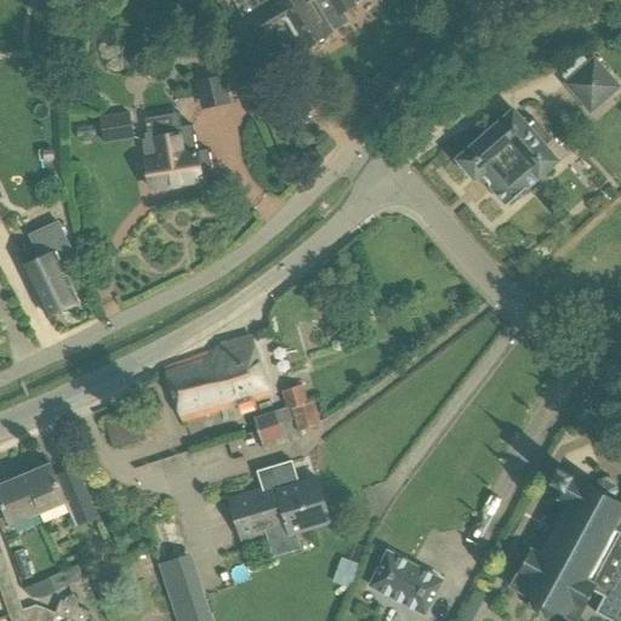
[(281,0),(277,4),(274,0),(215,0),(218,5),(229,0),(234,0),(248,21),(245,22),(258,43),(285,26),(302,52),(334,33),(332,32),(349,22),(342,10),(359,0),(281,0)]
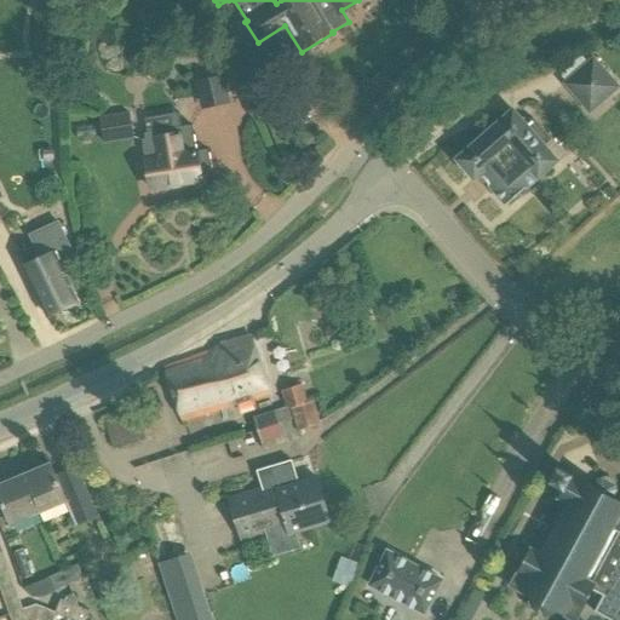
[(205,56),(210,78),(224,74),(220,52),(205,56)]
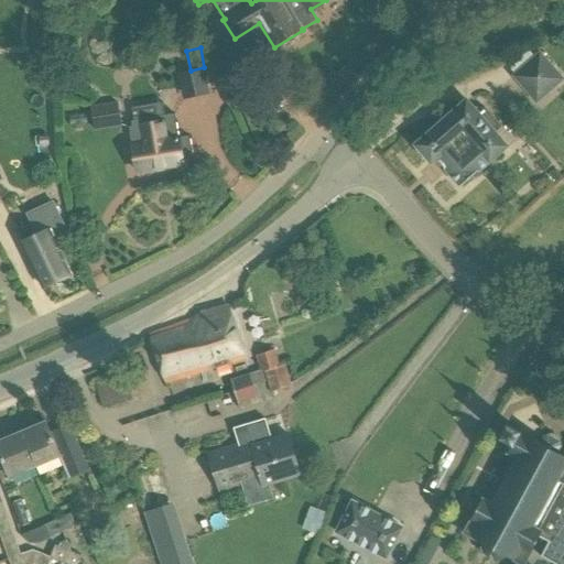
[(513,77),(525,91),(541,78),(551,90),(562,80),(540,55),(513,77)]
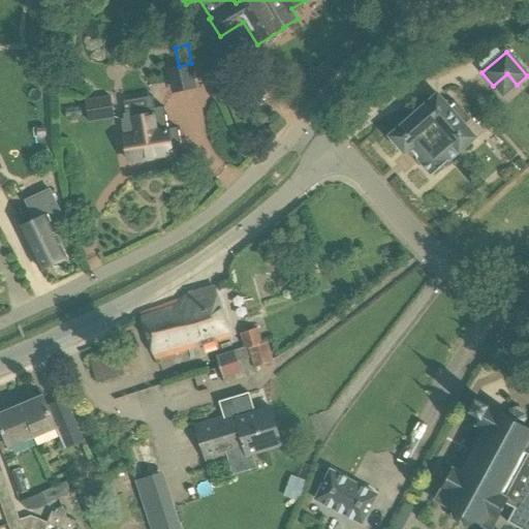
[(122,106),(145,107),(146,94),(123,93),(122,106)]
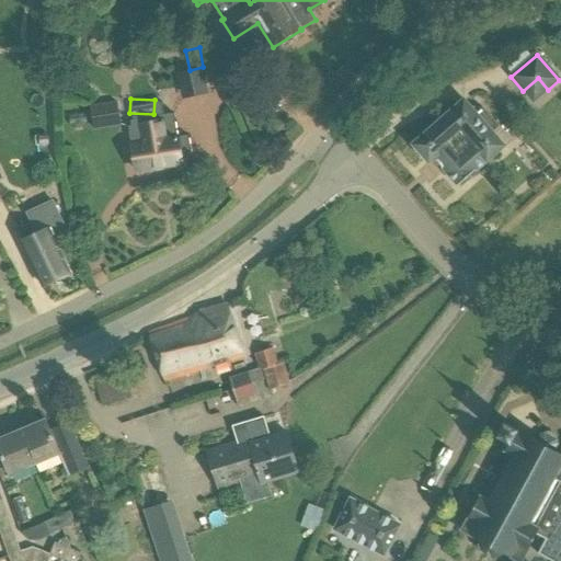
[(413,146),(428,163),(433,159),(458,186),(476,172),(474,171),(485,161),(487,162),(504,147),(492,134),(499,128),(482,109),(476,114),(464,101),(446,116),(447,117),(431,130),(413,146)]
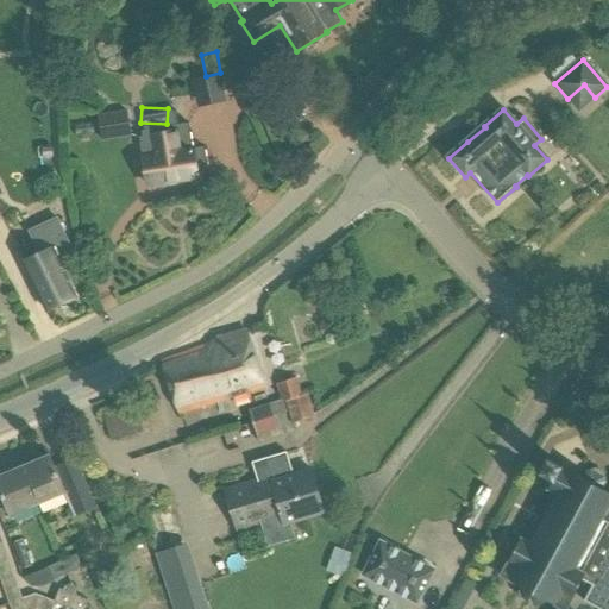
[(99,118),(102,140),(130,136),(126,113),(99,118)]
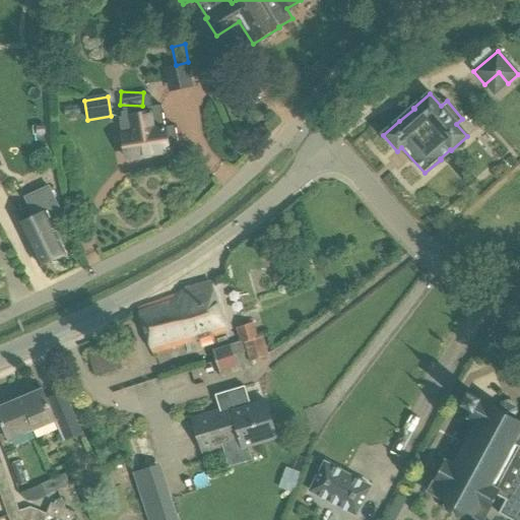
[(120,117),(122,133),(127,158),(169,151),(169,148),(179,146),(176,125),(166,127),(161,105),(121,112),(122,117),(120,117)]
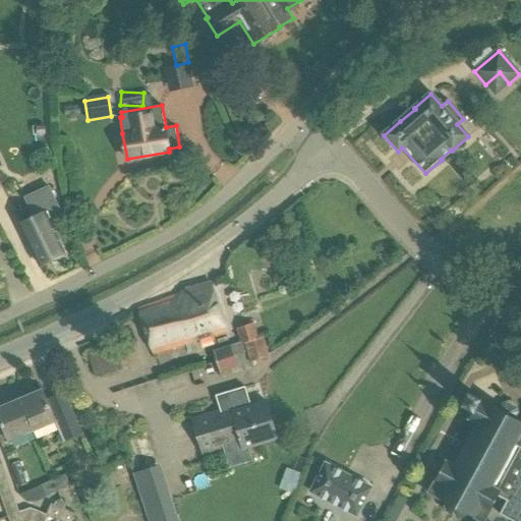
[(34,218),(20,224),(41,266),(65,253),(49,221),(63,215),(50,186),(24,198),(34,218)]
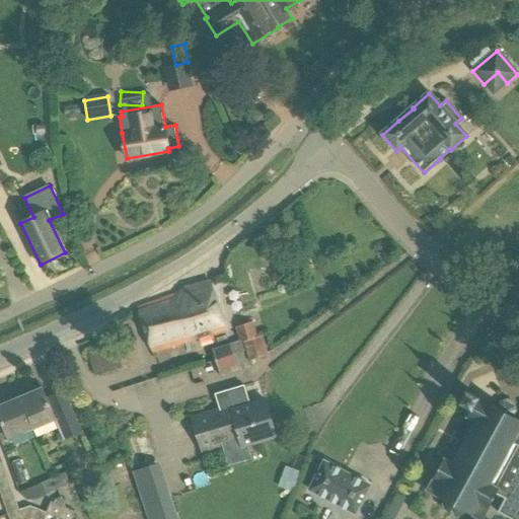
[(138,307),(153,353),(206,337),(225,330),(210,281),(186,288),(187,290),(138,307)]
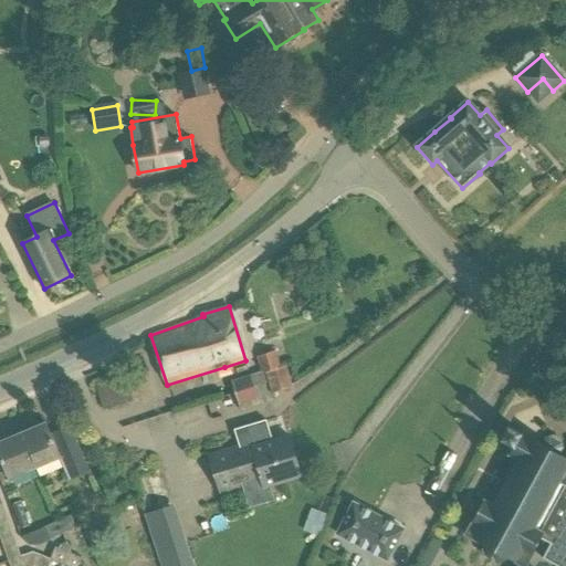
[(232,381),(236,394),(268,384),(264,374),(286,366),(286,365),(282,367),(276,350),(258,356),(262,371),(232,381)]
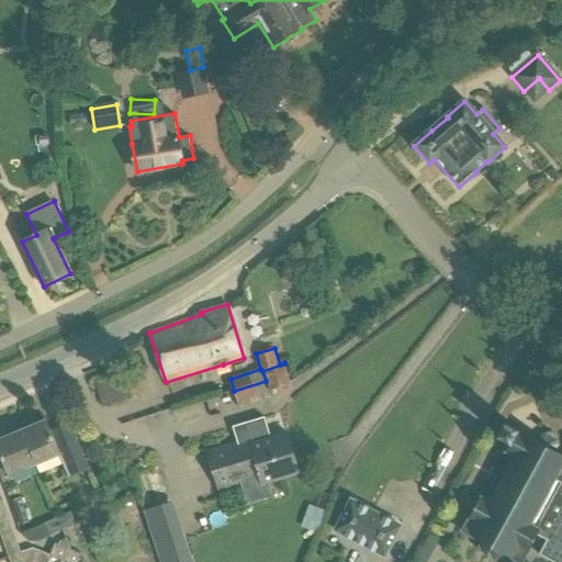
[(266,381),(234,391),(239,407),(273,396),(271,391),(291,384),(284,363),(262,371),(266,381)]
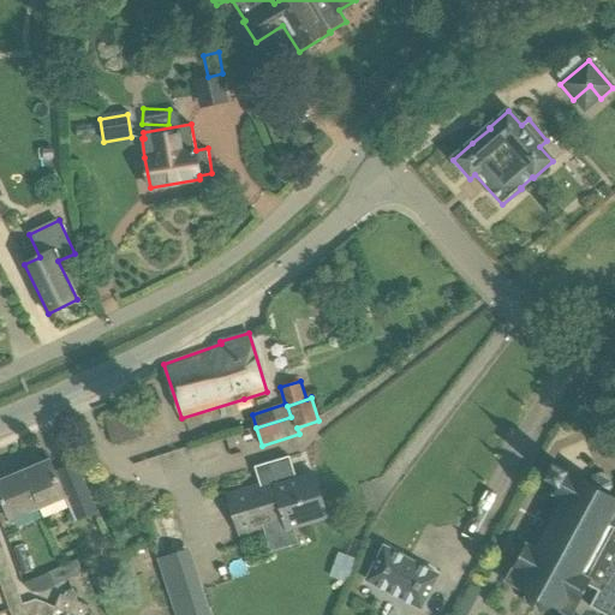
[(281,507),(321,495),(314,473),(296,479),(288,457),(255,467),(261,487),(231,496),(237,517),(260,509),(280,502),(281,507)]
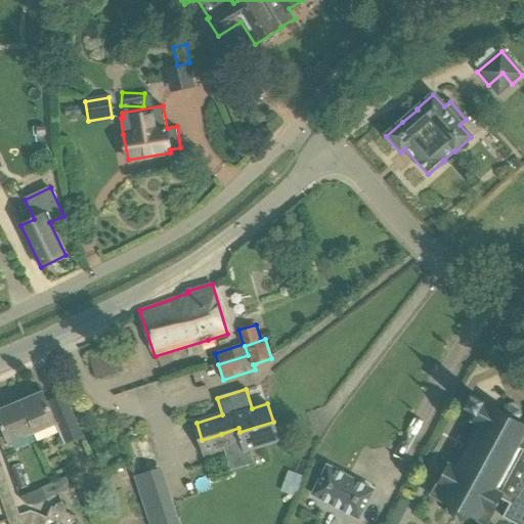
[(19,402),(33,434),(56,424),(47,402),(43,392),(19,402)]
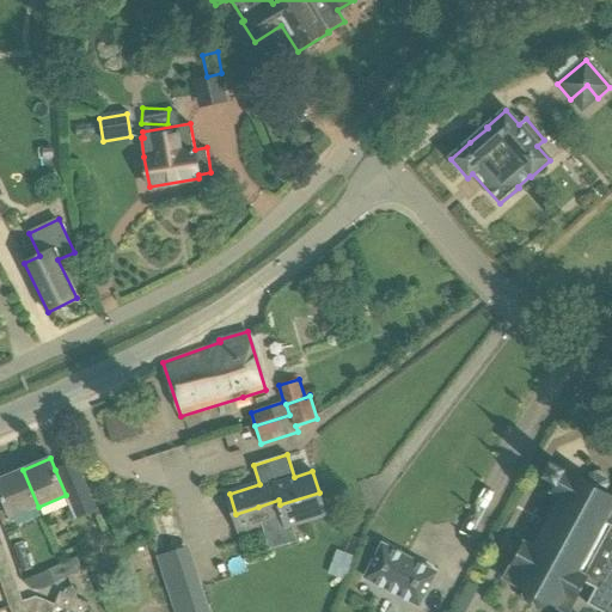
[(55,470),(66,495),(75,518),(97,509),(77,461),(55,470)]
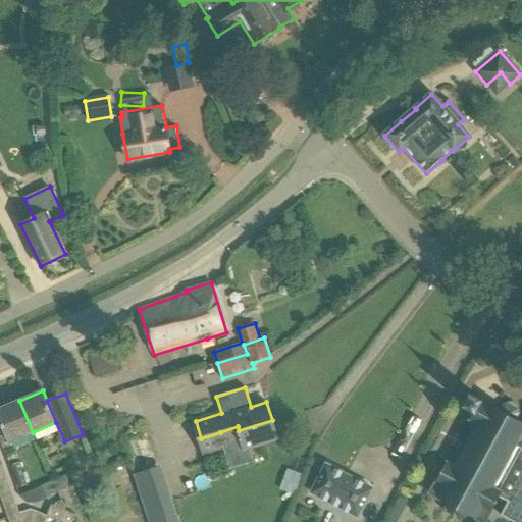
[(473,411),(479,400),(479,399),(470,395),(464,406),(473,411)]
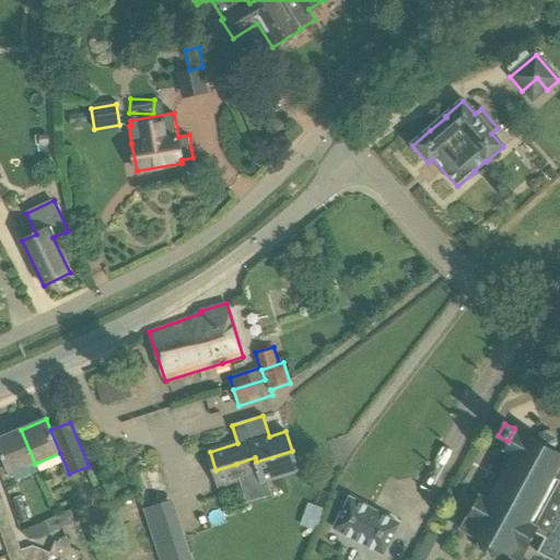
[(520,559),(525,550),(534,533),(536,528),(534,527),(551,492),(555,494),(559,485),(559,452),(552,448),(556,443),(556,440),(544,433),(539,434),(536,440),(534,439),(514,429),(508,441),(502,452),(506,454),(483,498),(479,496),(461,531),(480,541),(478,545),(480,551),(492,557),(498,556),(500,552),(514,559),(520,559)]
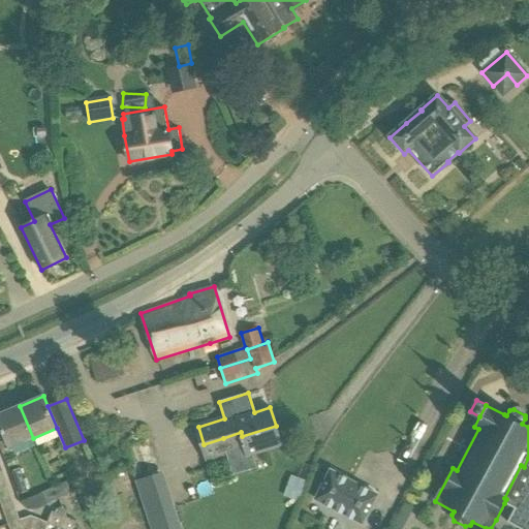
[(33,438),(20,406),(0,413),(0,426),(9,448),(33,438)]
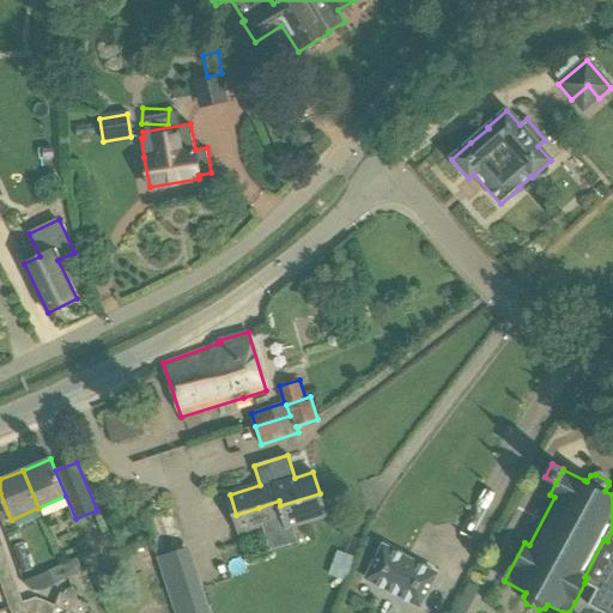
[(327,517),(320,493),(280,505),(279,501),(259,508),(236,515),(242,533),(263,526),(271,550),(297,541),(292,529),(327,517)]
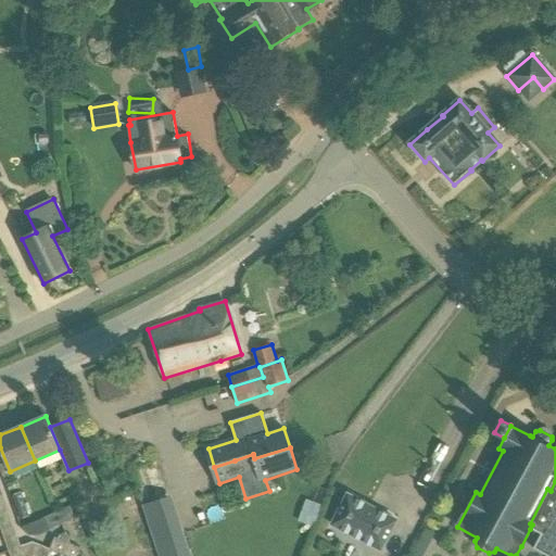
[(532,525),(530,529),(541,534),(533,548),(547,555),(555,555),(555,481),(551,491),(547,489),(530,523),(532,525)]
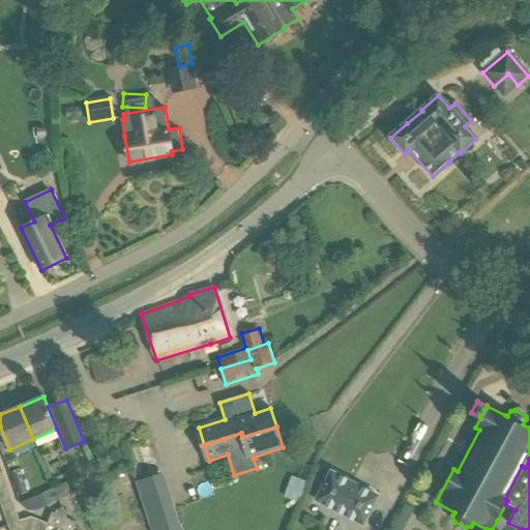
[(316,500),(362,525),(378,497),(331,472),(316,500)]
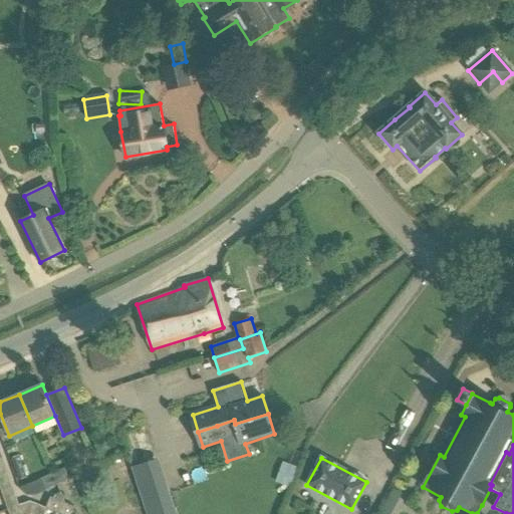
[(144,504),(145,504),(169,495),(158,459),(132,467),(144,504)]
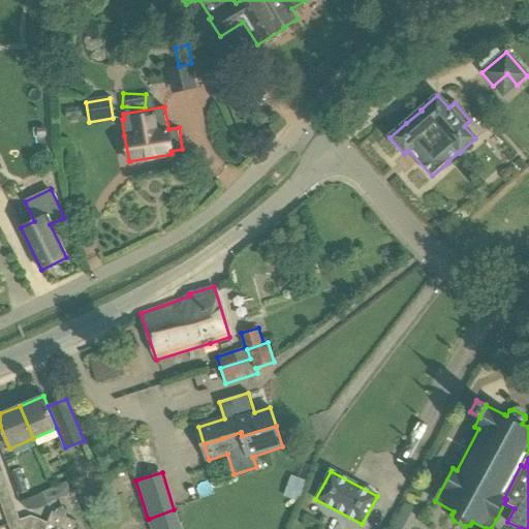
[(0,500),(11,497),(4,473),(0,474),(0,500)]
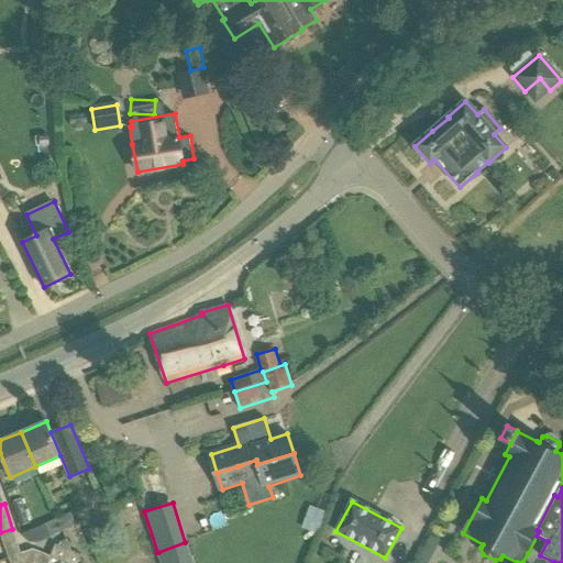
[(58,518),(64,531),(76,526),(72,512),(58,518)]
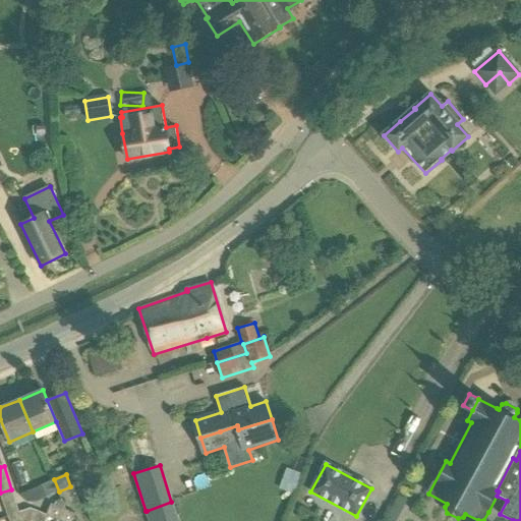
[(27,499),(41,490),(35,479),(21,486),(27,499)]
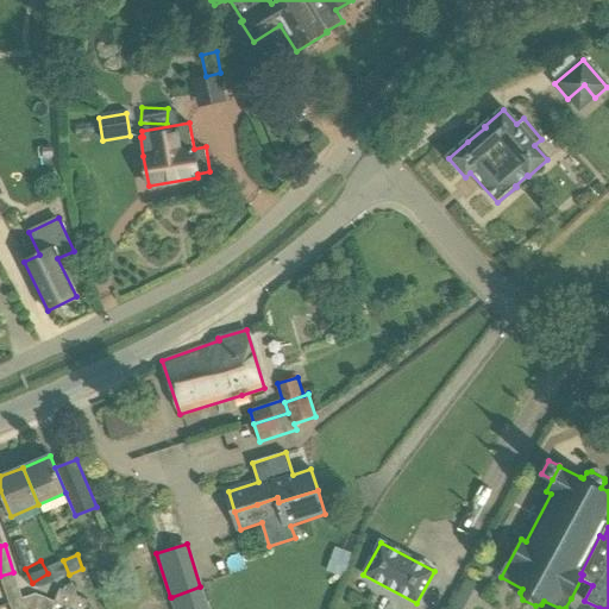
[(69,575),(63,560),(49,567),(54,581),(69,575)]
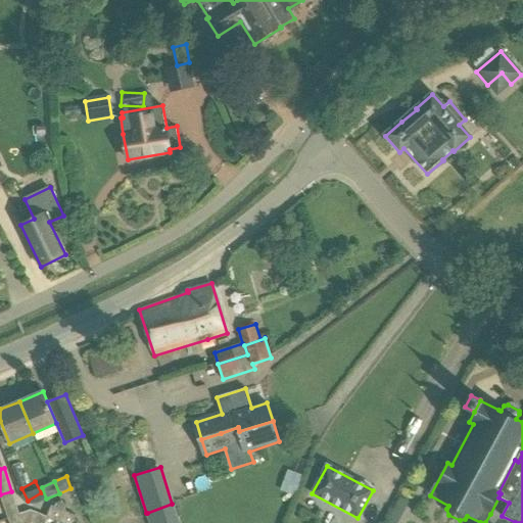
[(0,494),(8,518),(19,514),(11,491),(0,494)]
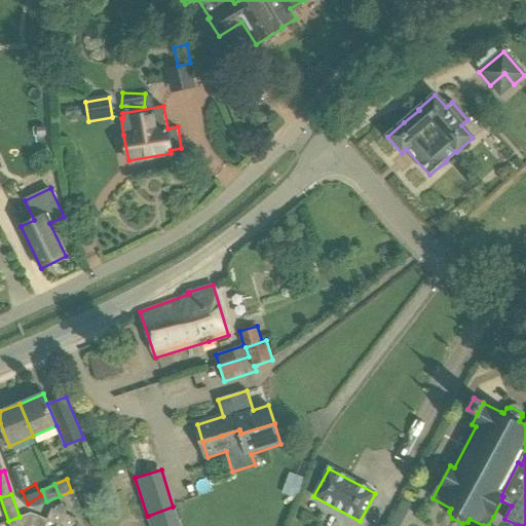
[(60,524),(64,525),(73,525),(77,518),(66,514),(62,503),(57,505),(55,510),(52,508),(47,519),(49,520),(60,524)]
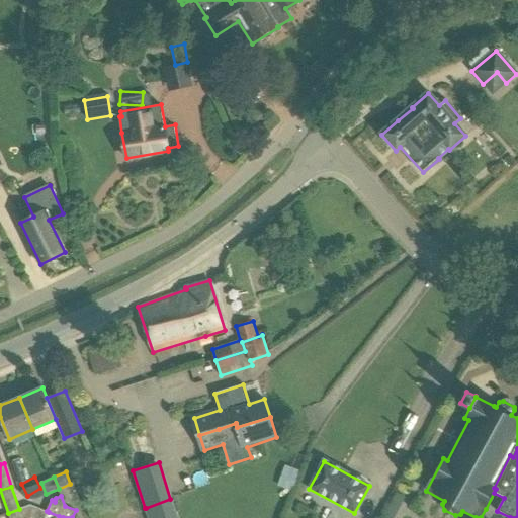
[(146,508),(145,508),(148,517),(176,517),(170,499),(146,508)]
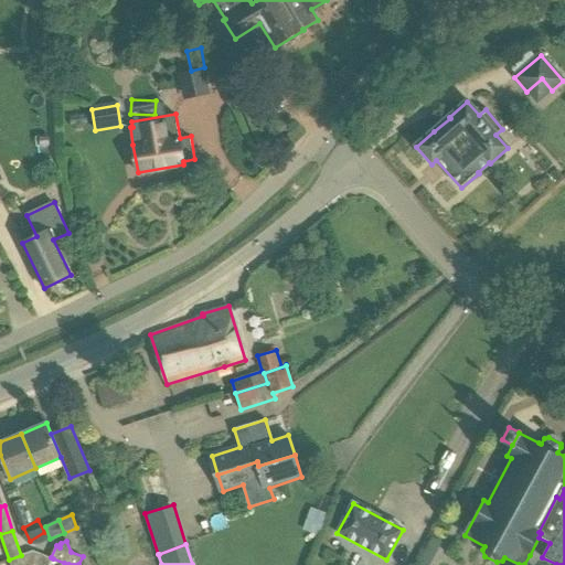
[(33,551),(28,553),(29,556),(24,564),(50,564),(53,558),(51,557),(33,551)]
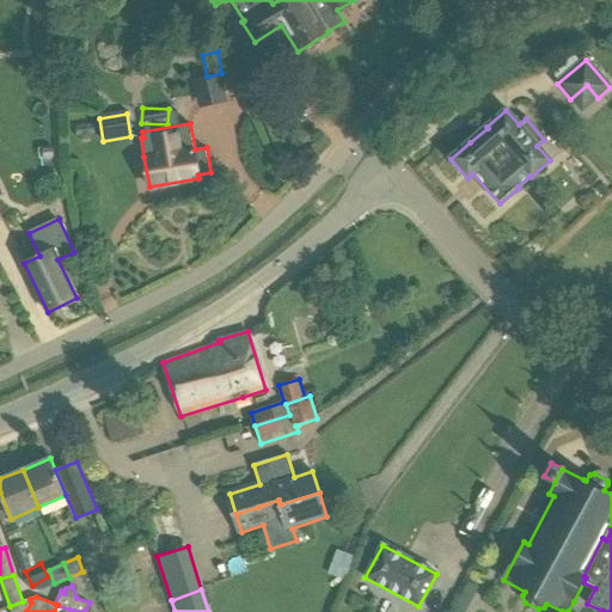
[(30,599),(23,601),(10,606),(11,611),(26,611),(31,603),(30,599)]
